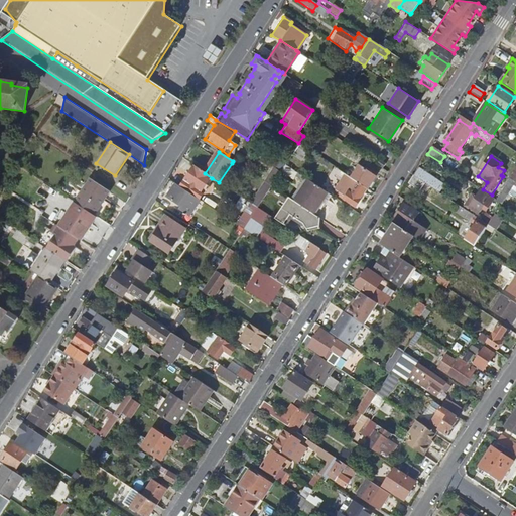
[(272,163),(281,169),(284,164),(275,158),(272,163)]
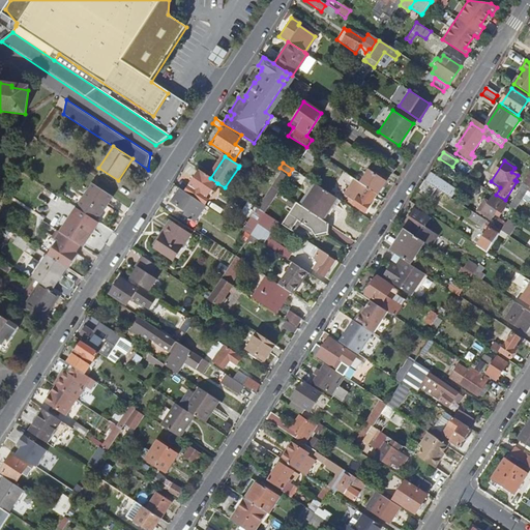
[(388,164),(385,168),(391,172),(394,168),(388,164)]
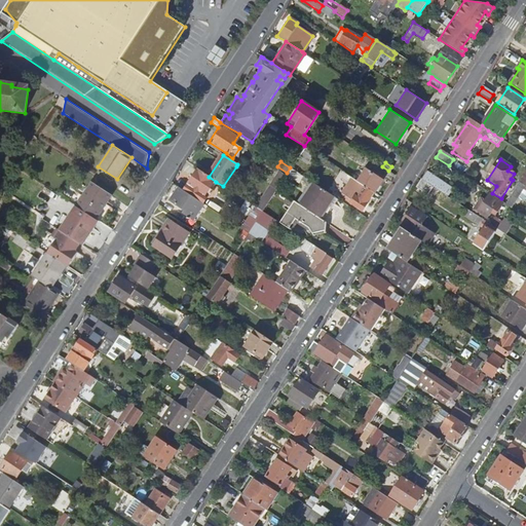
[(366,168),(357,182),(373,192),(381,180),(366,168)]
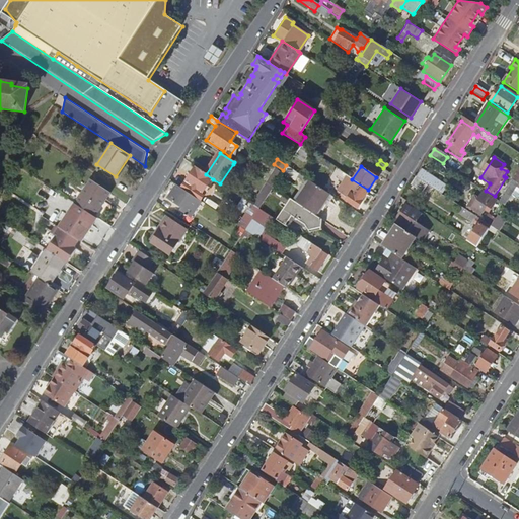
[(208,188),(213,179),(206,174),(196,168),(182,189),(192,195),(193,195),(202,201),(210,189),(208,188)]
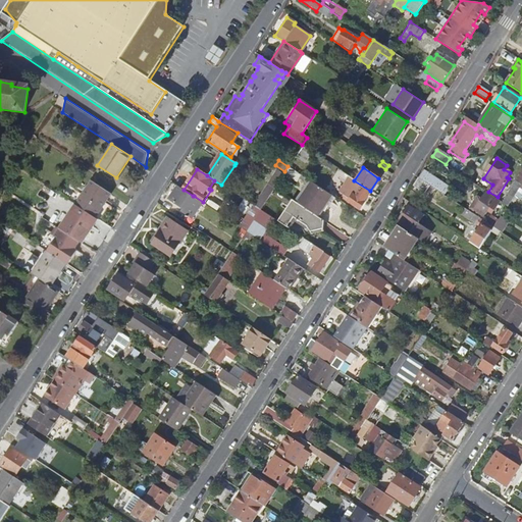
[(276,169),(266,184),(272,187),(273,188),(282,173),(276,169)]
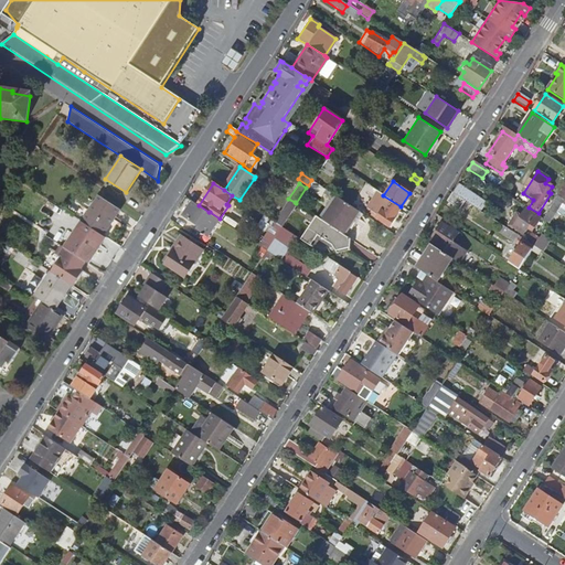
[(503,214),(458,184),(452,193),(498,222),(503,214)]
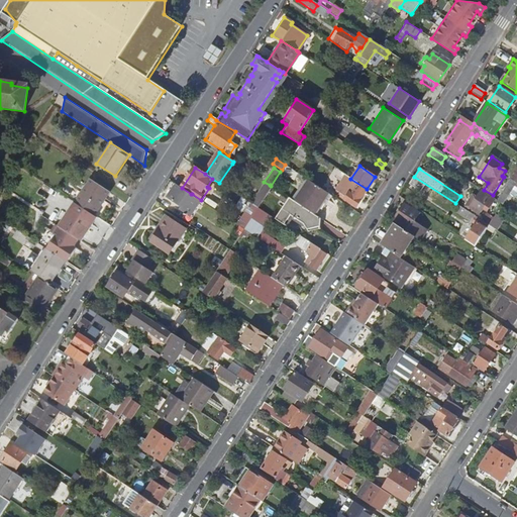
[(354,206),(367,189),(350,179),(344,175),(332,192),(354,206)]
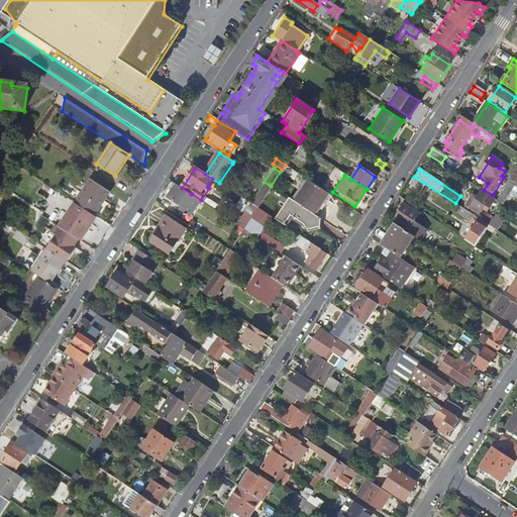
[(308,179),(293,201),(313,214),(327,192),(308,179)]
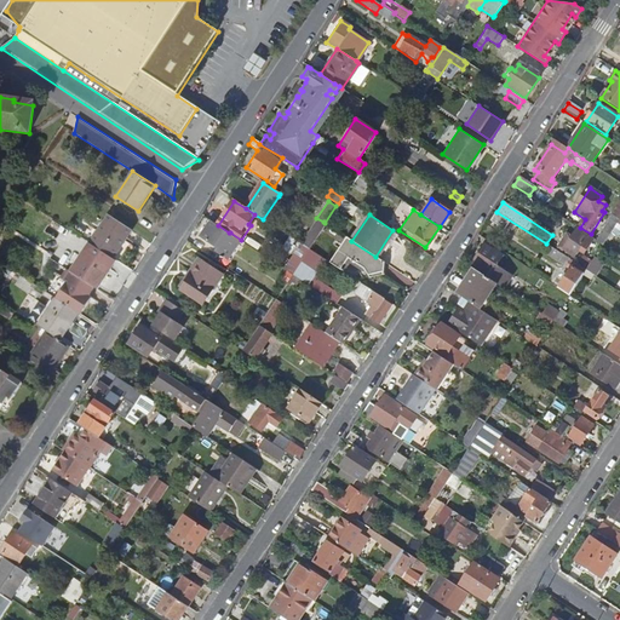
[(109,216),(90,245),(101,252),(113,259),(132,230),(109,216)]
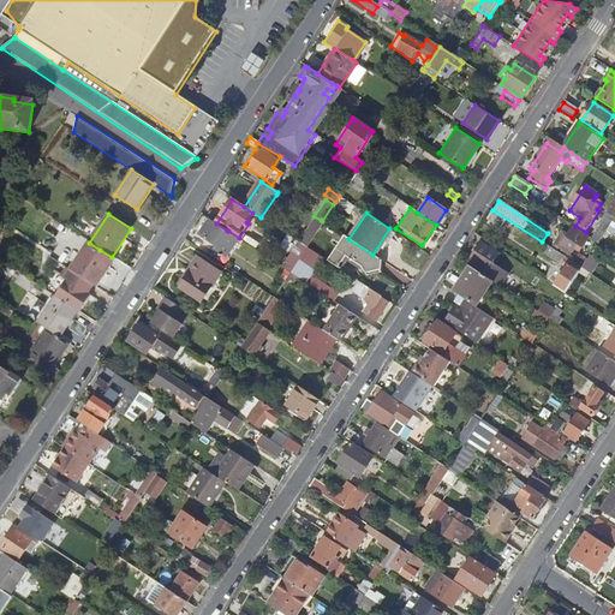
[(614,218),(609,214),(593,239),(599,243),(614,219),(614,218)]
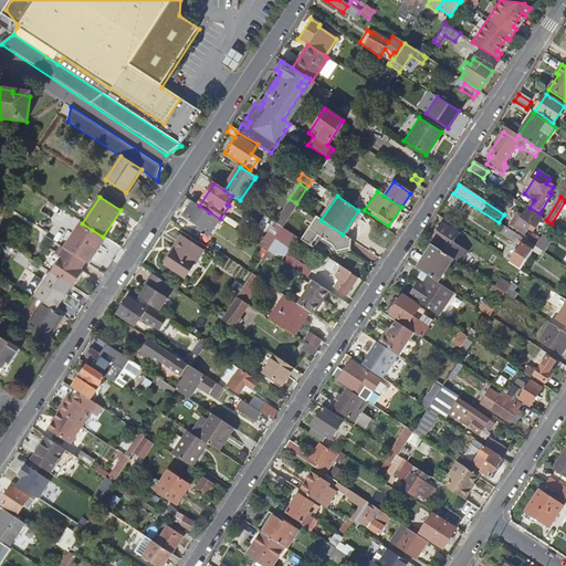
[(199,206),(192,202),(184,216),(197,226),(195,228),(209,238),(220,220),(220,219),(210,212),(209,212),(199,206)]
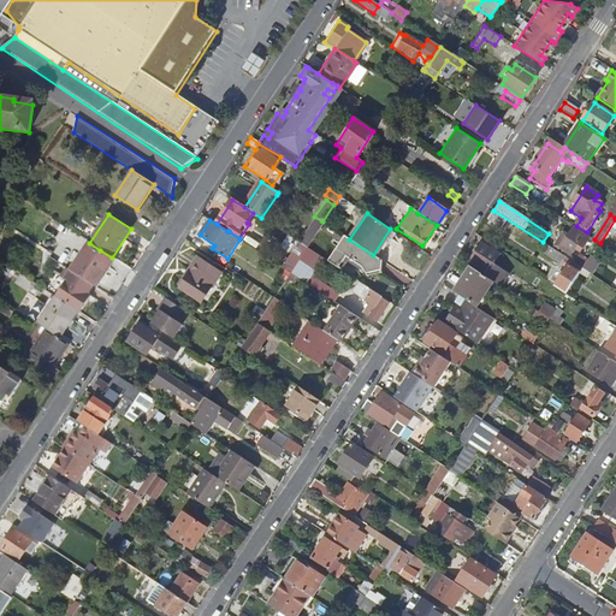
[(321,220),(313,234),(317,236),(325,223),(323,221),(321,220)]
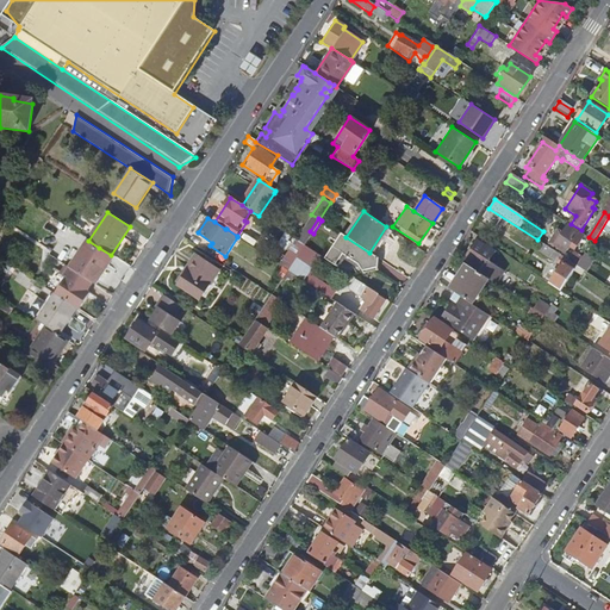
[(583,237),(584,235),(570,224),(554,247),(565,254),(570,247),(574,249),(580,240),(583,240),(584,238),(583,237)]
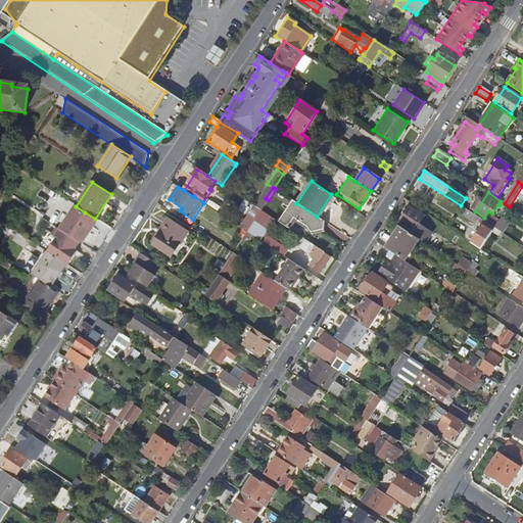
[(293,201),(279,223),(291,231),(298,221),(310,228),(312,234),(324,232),(325,222),(317,217),(296,203),(293,201)]
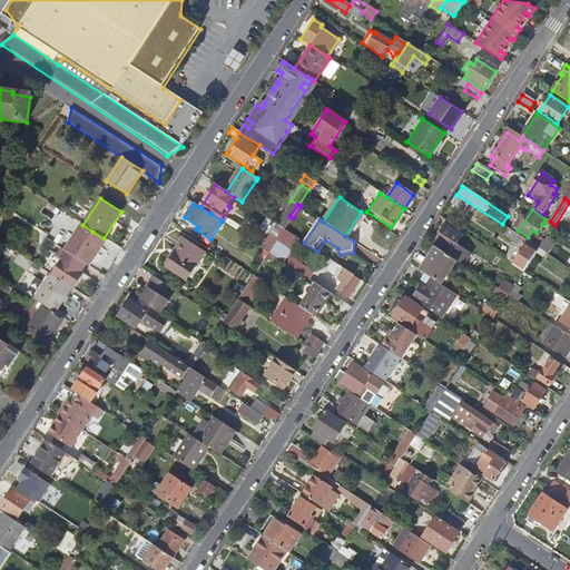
[(282,227),(272,242),(275,244),(277,242),(285,229),(282,227)]
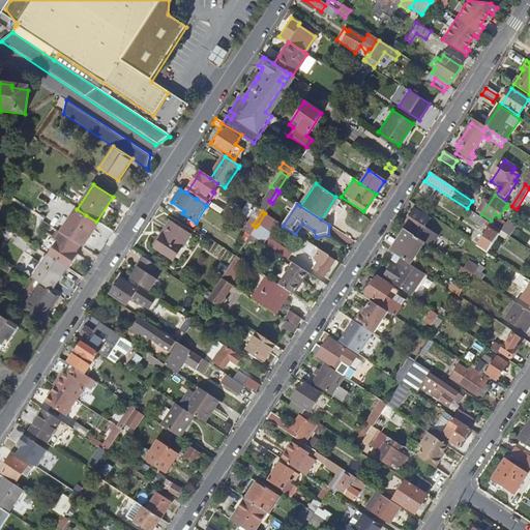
[(423,228),(429,221),(429,219),(414,211),(409,218),(405,225),(419,234),(417,237),(424,242),(431,246),(438,237),(423,228)]
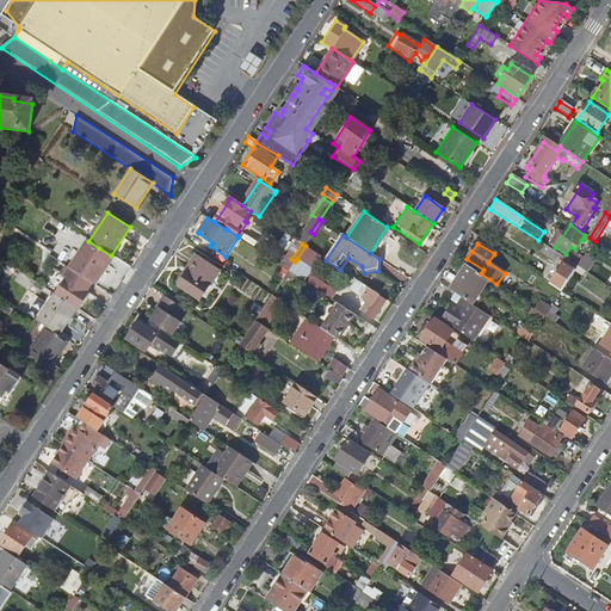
[(565,264),(565,265),(576,265),(544,244),(541,250),(553,258),(555,255),(560,259),(560,260),(565,264)]
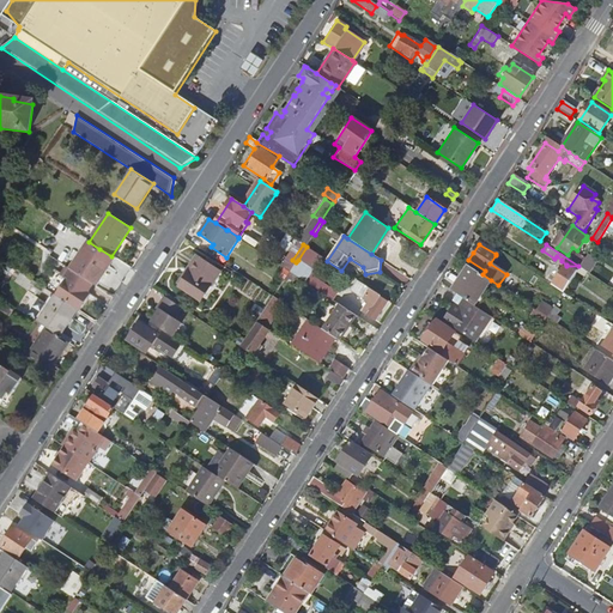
[(89,265),(79,258),(71,271),(82,279),(92,285),(101,273),(105,275),(116,259),(111,256),(99,249),(89,265)]
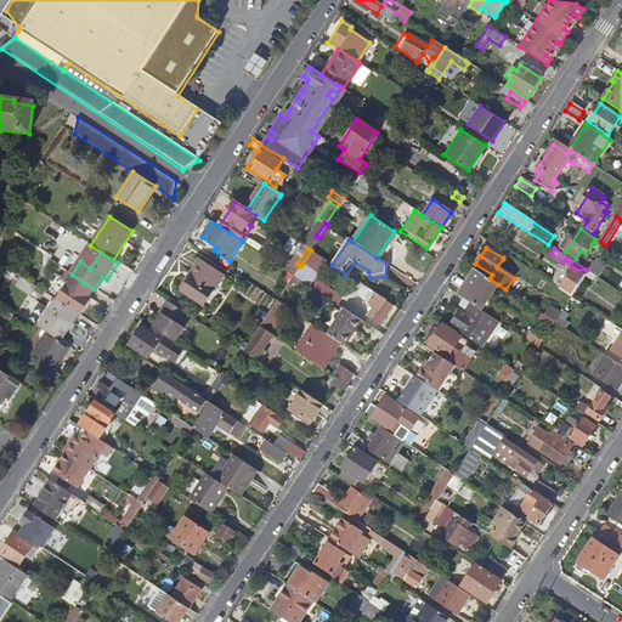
[(591,269),(600,275),(608,263),(598,256),(591,269)]
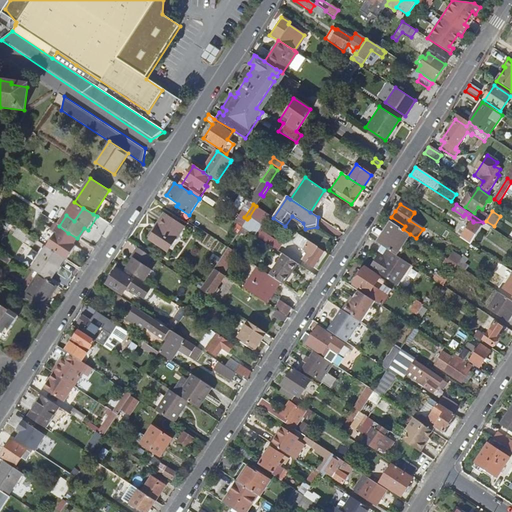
[(165,215),(155,229),(158,231),(151,242),(167,252),(184,227),(165,215)]
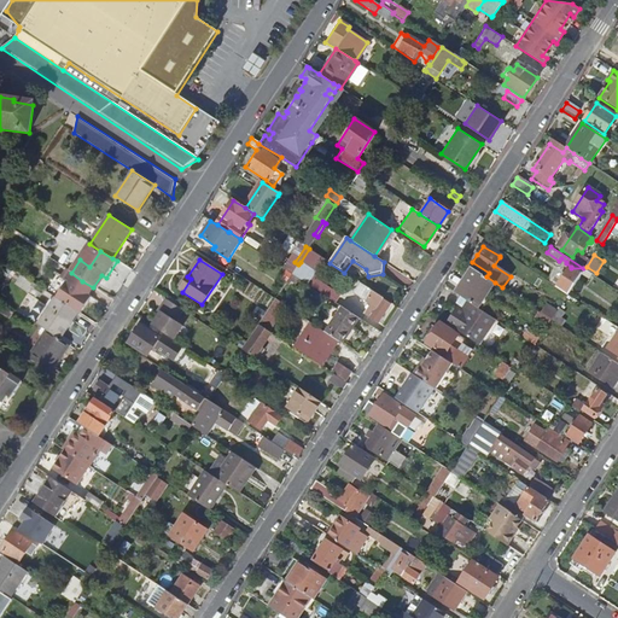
[(301,262),(298,264),(292,274),(298,278),(308,284),(315,272),(301,262)]
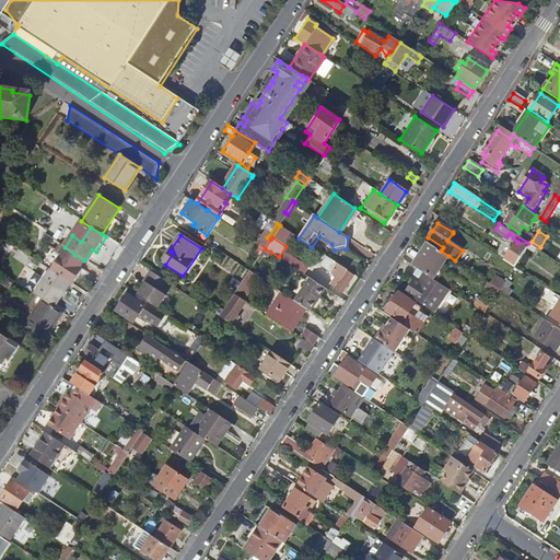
[(517,243),(513,248),(509,254),(505,260),(515,267),(531,244),(528,243),(517,243)]
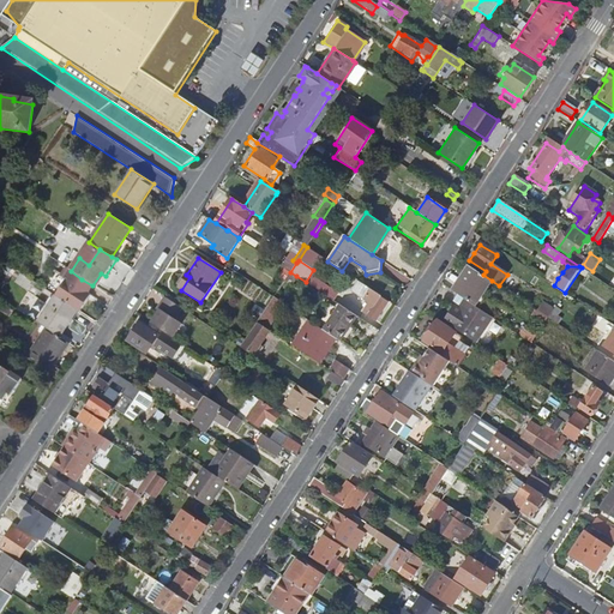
[(85,300),(94,286),(92,286),(82,280),(71,271),(66,268),(60,277),(66,281),(55,296),(55,298),(77,312),(80,313),(88,301),(85,300)]
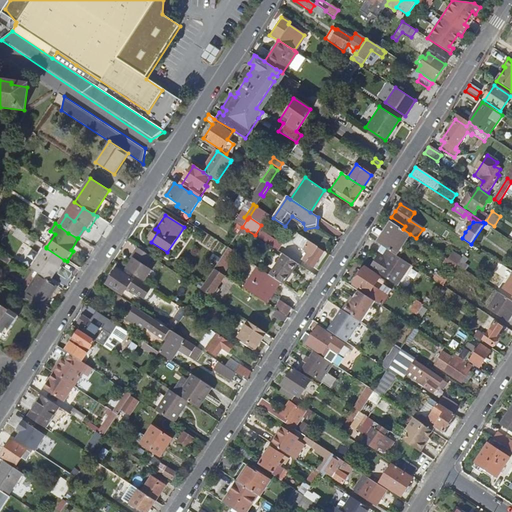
[(393,223),(379,244),(389,250),(396,255),(410,234),(403,229),(393,223)]
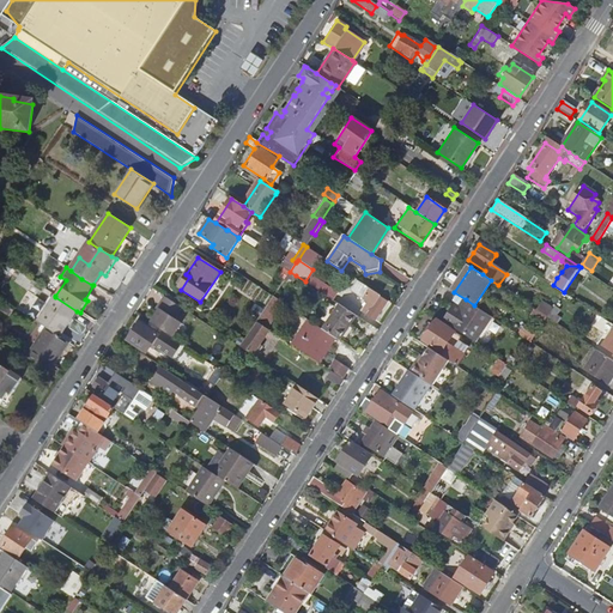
[(314,271),(308,281),(335,298),(341,287),(314,271)]
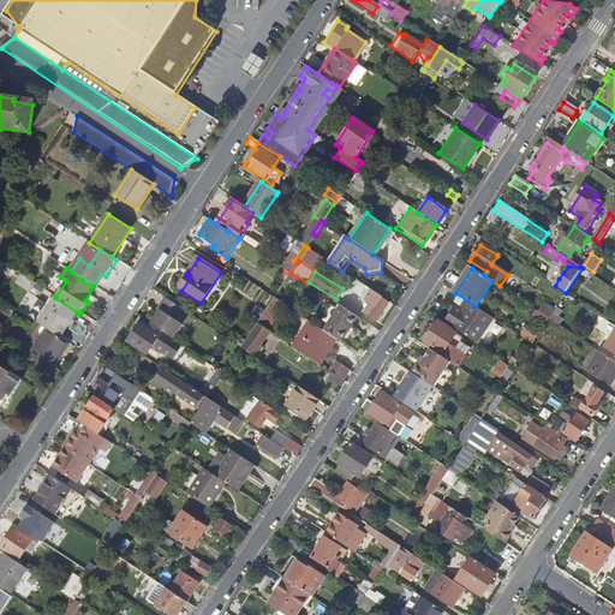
[(106,276),(101,274),(93,286),(94,286),(97,288),(106,276)]
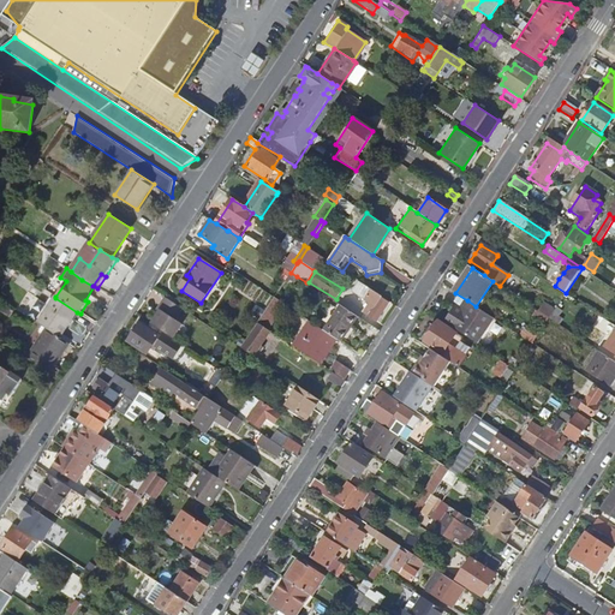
[(353,292),(370,304),(364,314),(378,322),(390,304),(380,298),(381,297),(360,282),(353,292)]
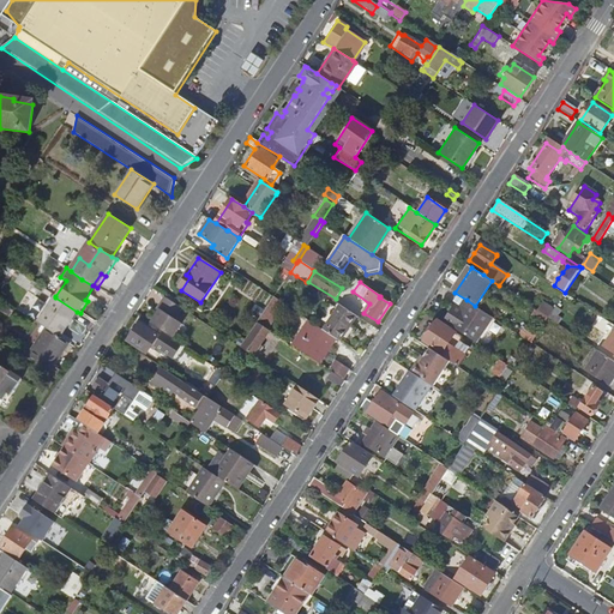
[(612,301),(613,296),(613,292),(603,286),(597,292),(612,301)]
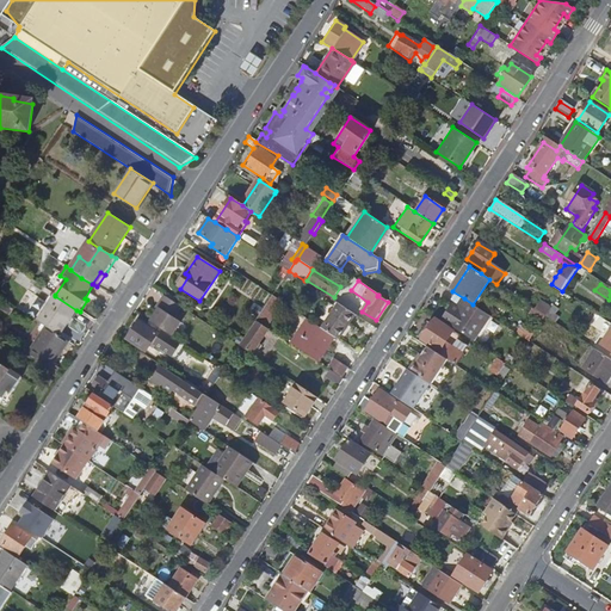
[(55,296),(38,322),(47,328),(59,335),(76,310),(55,296)]
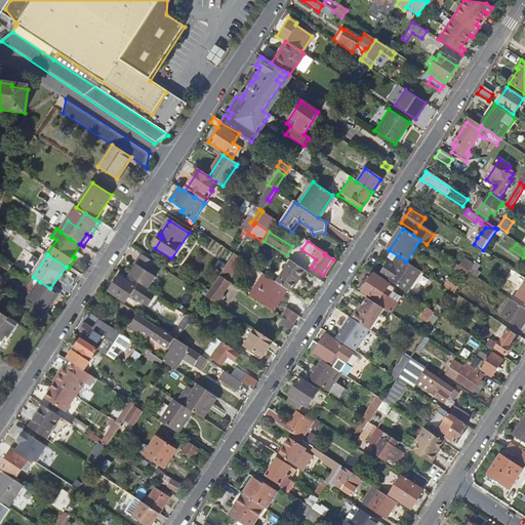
[(136,266),(128,277),(138,283),(148,290),(156,278),(149,274),(156,265),(140,254),(134,264),(136,266)]
